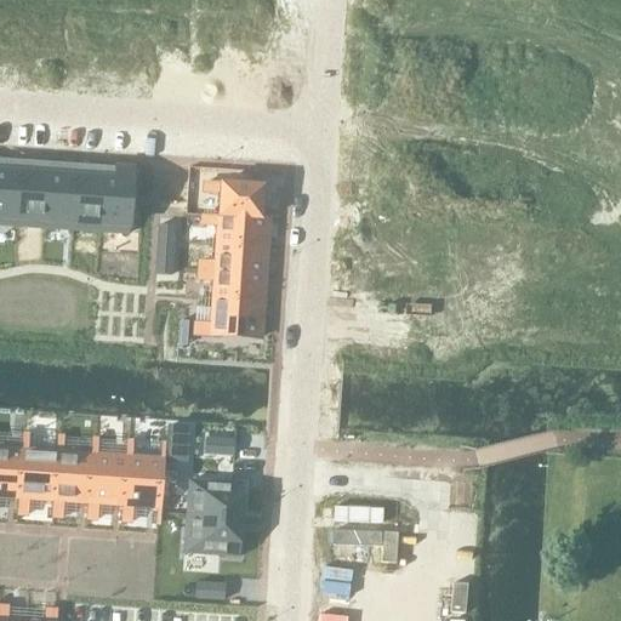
[(103,180),(100,233),(129,234),(132,170),(117,170),(115,181),(103,180)]
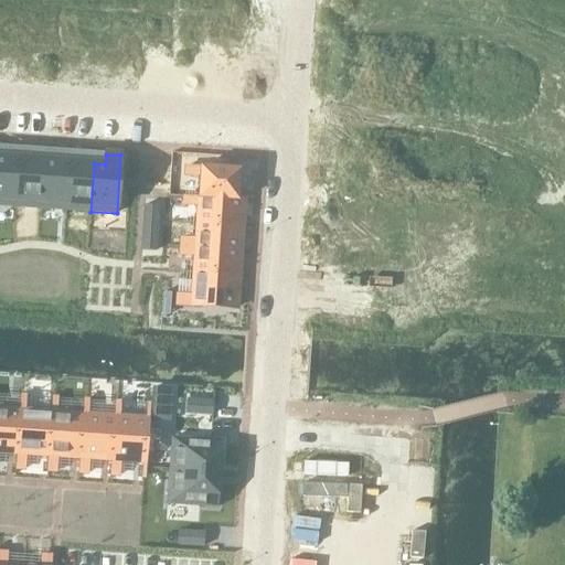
[(0,157),(0,205),(16,206),(18,159),(0,157)]
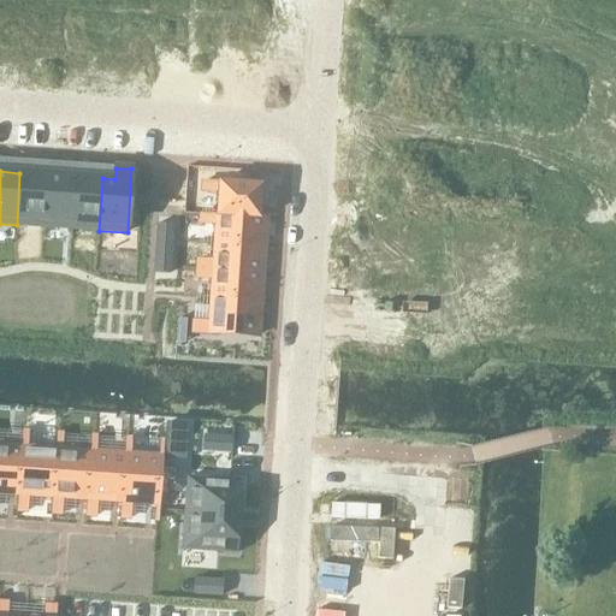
[(19,173),(17,225),(43,227),(47,175),(19,173)]
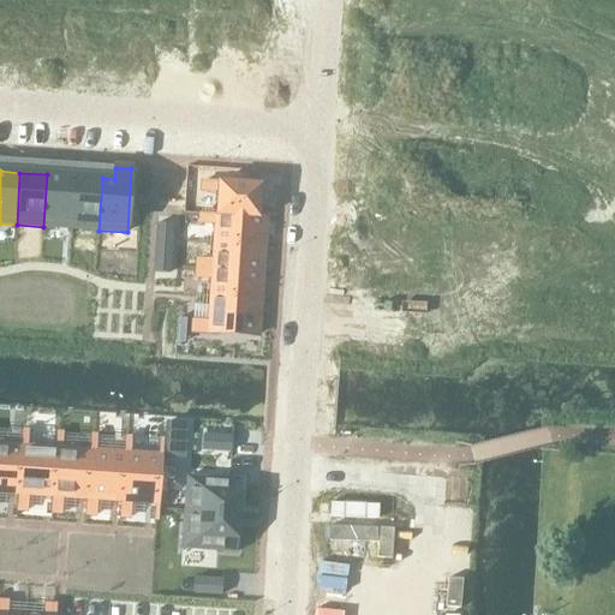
[(47,174),(43,227),(71,228),(75,177),(47,174)]
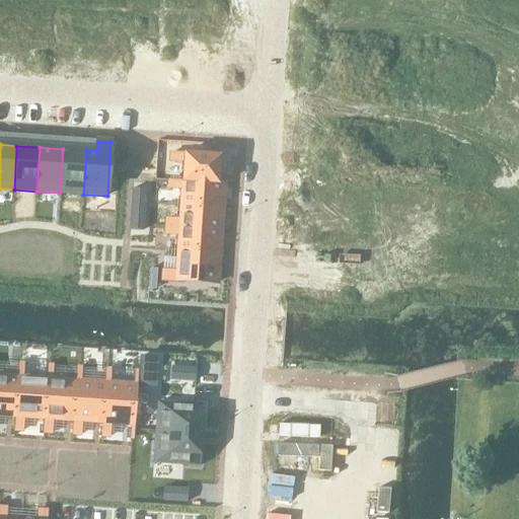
[(63,149),(60,193),(83,195),(86,150),(63,149)]
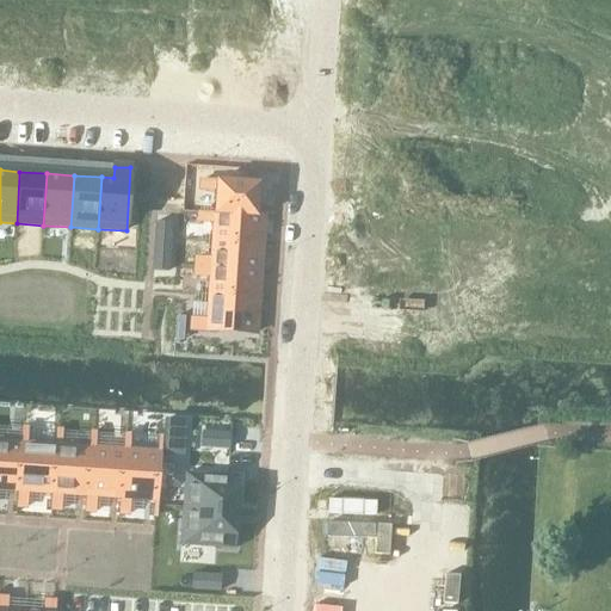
[(202,181),(201,191),(216,192),(214,215),(263,218),(263,217),(258,216),(260,185),(216,181),(216,183),(202,181)]
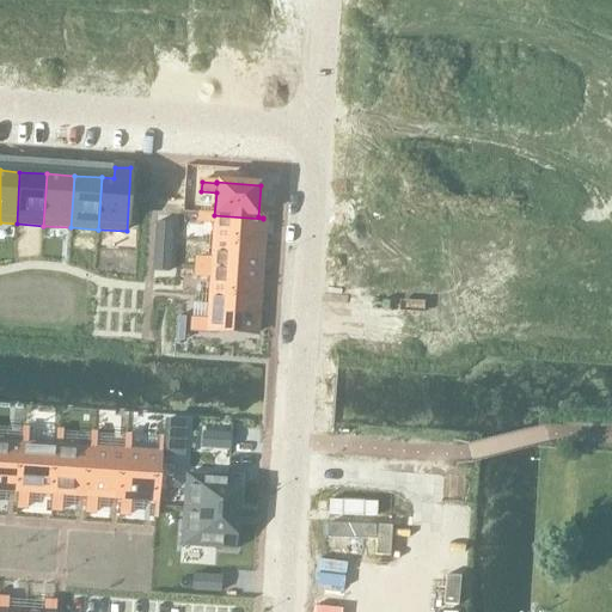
[(200,214),(199,224),(214,225),(213,243),(262,245),(263,219),(214,215),(200,214)]
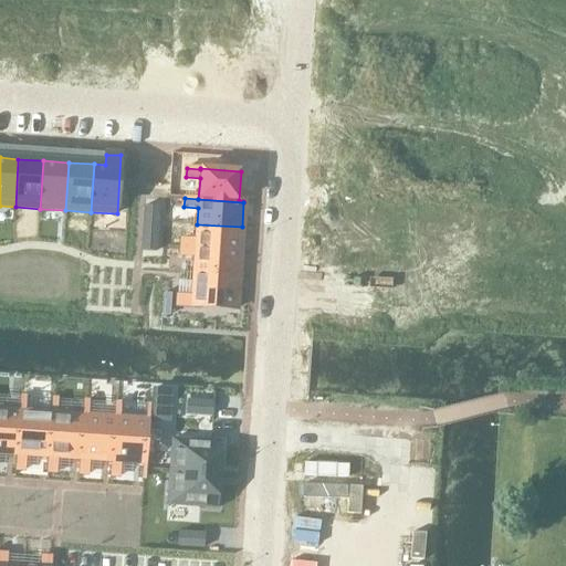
[(146,207),(143,252),(156,252),(159,208),(146,207)]
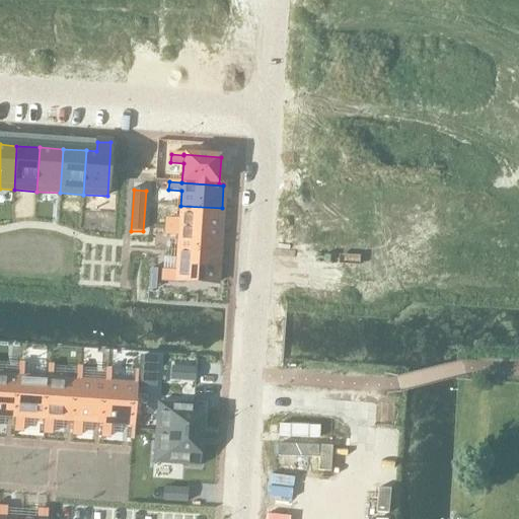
[(166,220),(166,228),(220,231),(222,208),(180,206),(179,221),(166,220)]
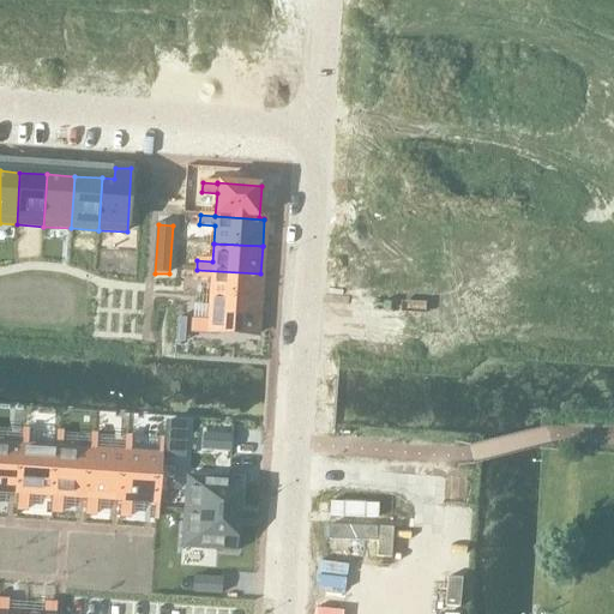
[(197,270),(196,278),(211,280),(210,298),(259,301),(260,274),(197,270)]
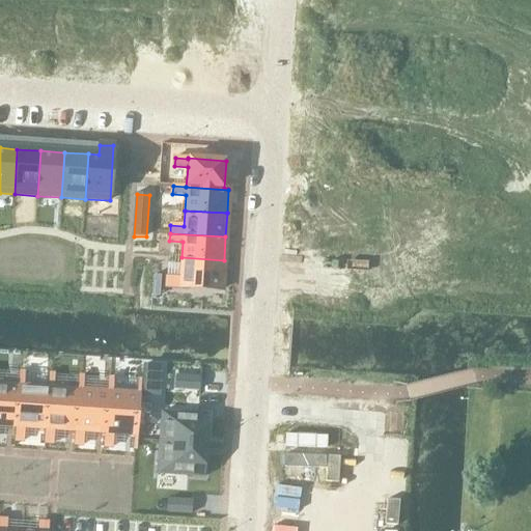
[(167,278),(166,287),(179,288),(222,290),(224,260),(182,257),(179,279),(167,278)]
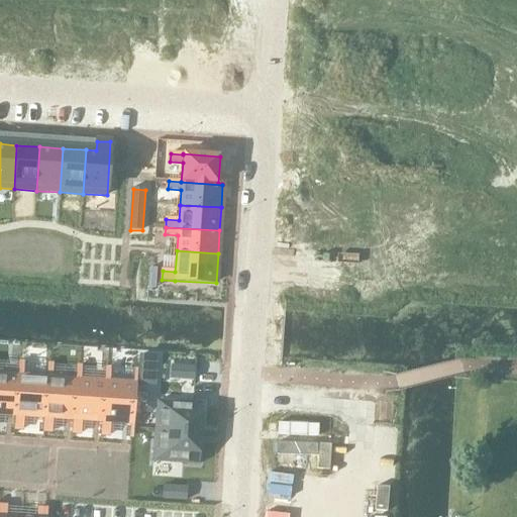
[(140,354),(138,385),(156,386),(158,355),(140,354)]
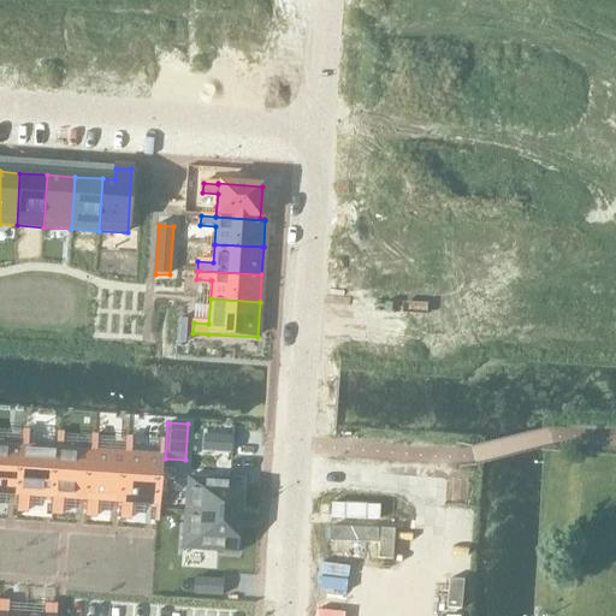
[(18,497),(17,511),(28,513),(28,498),(53,499),(57,450),(28,448),(28,433),(23,433),(22,448),(18,497)]
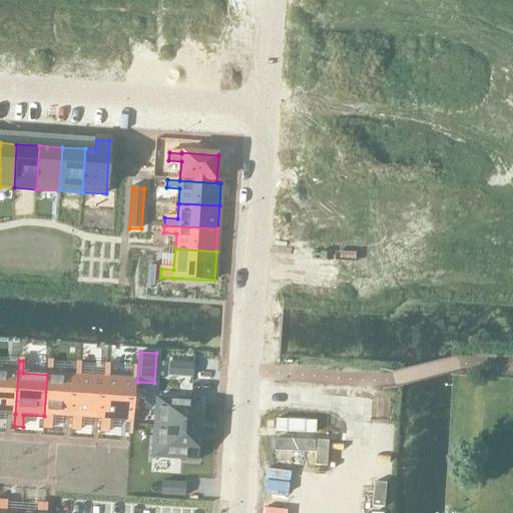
[(44,416),(43,428),(51,429),(52,416),(72,418),(75,377),(51,375),(52,363),(48,362),(47,375),(44,416)]
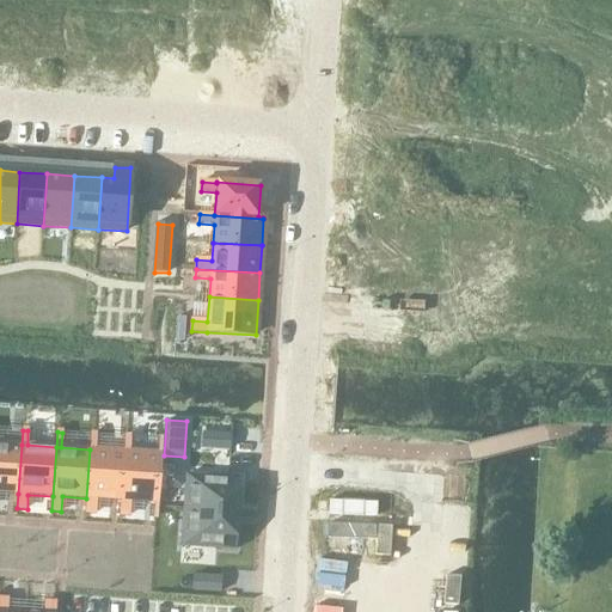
[(86,499),(86,513),(96,514),(97,499),(121,501),(124,452),(96,450),(96,435),(91,434),(90,450),(86,499)]
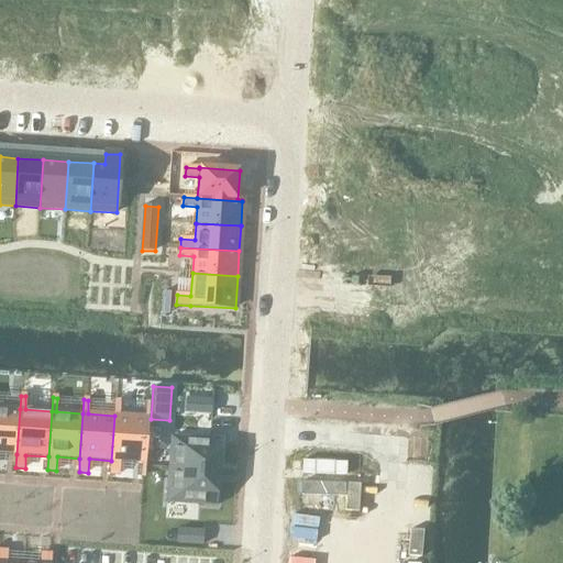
[(186,399),(185,412),(212,415),(213,401),(186,399)]
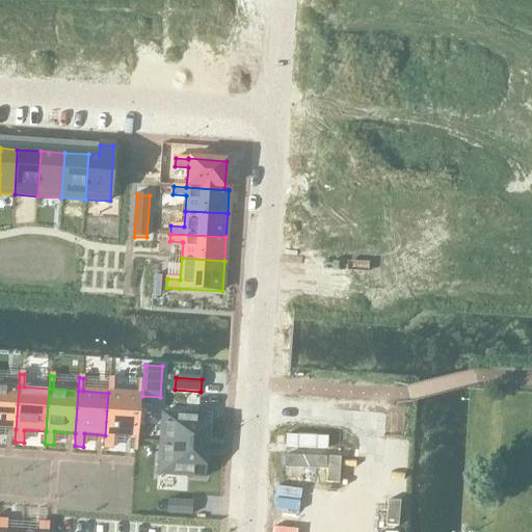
[(105,435),(104,448),(112,449),(113,435),(136,437),(139,395),(112,393),(113,380),(109,379),(108,393),(105,435)]
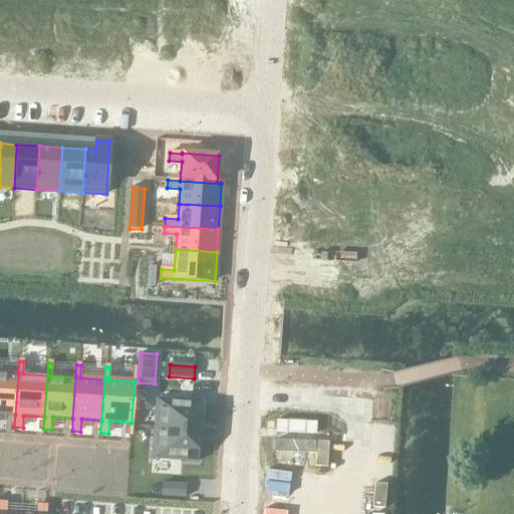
[(0,413),(15,415),(18,373),(0,371),(0,413)]
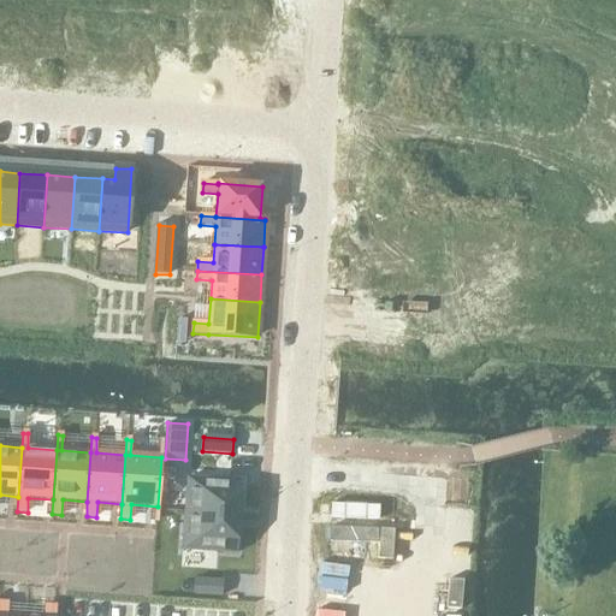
[(188,479),(185,515),(240,519),(242,483),(188,479)]
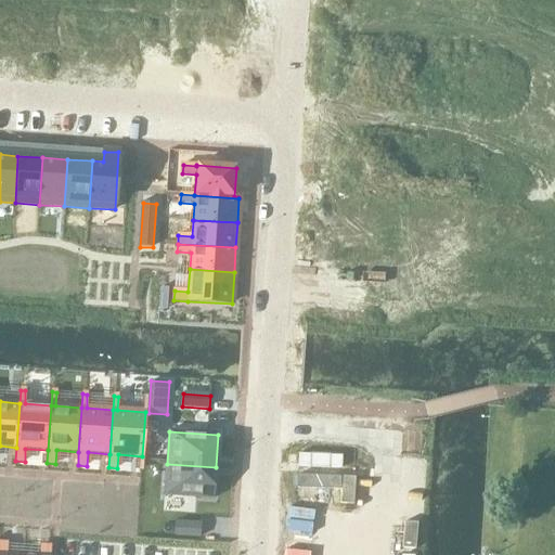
[(167,464),(165,497),(214,500),(216,467),(167,464)]
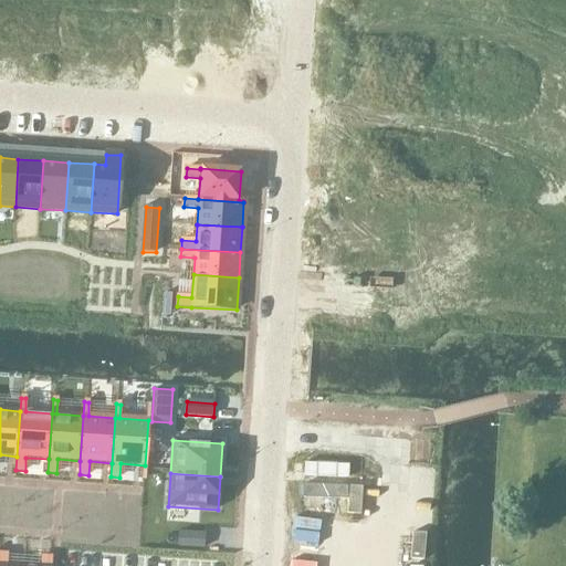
[(178,533),(177,546),(205,547),(205,535),(178,533)]
